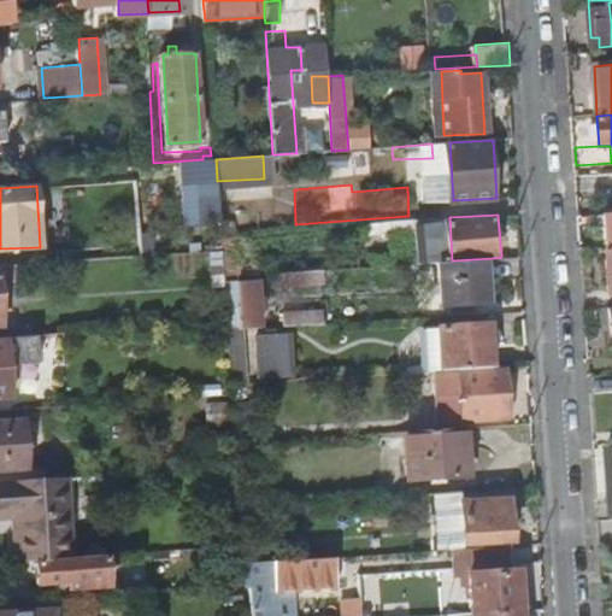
[(209,269),(223,268),(222,251),(207,251),(209,269)]
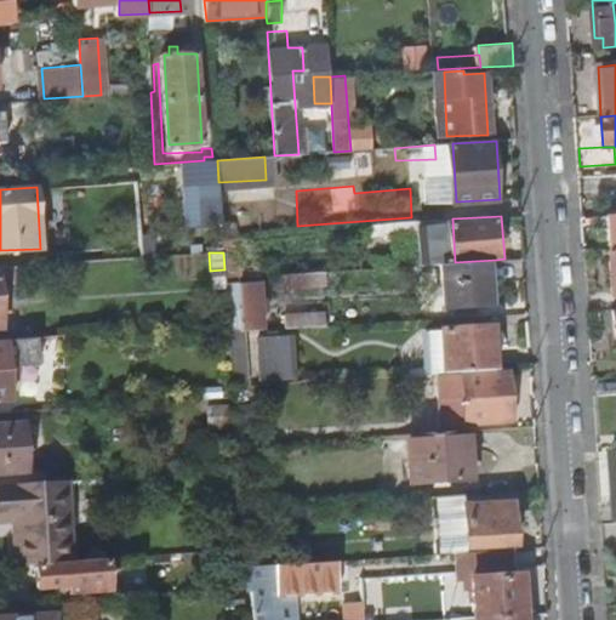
[(455,262),(444,263),(448,307),(498,303),(496,260),(455,262)]
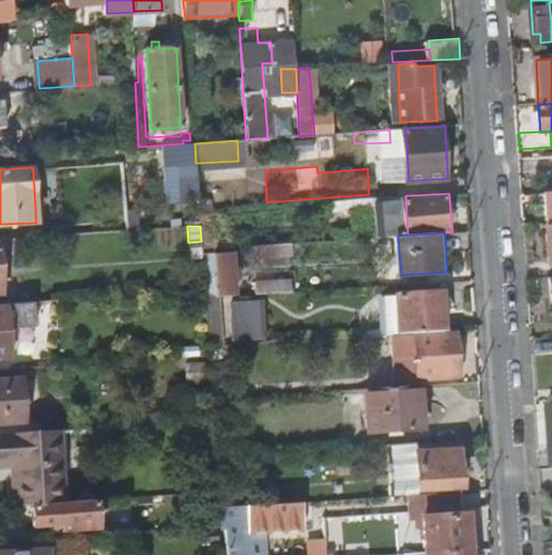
[(19,237),(1,238),(2,244),(0,243),(0,292),(5,292),(2,252),(20,251),(19,237)]
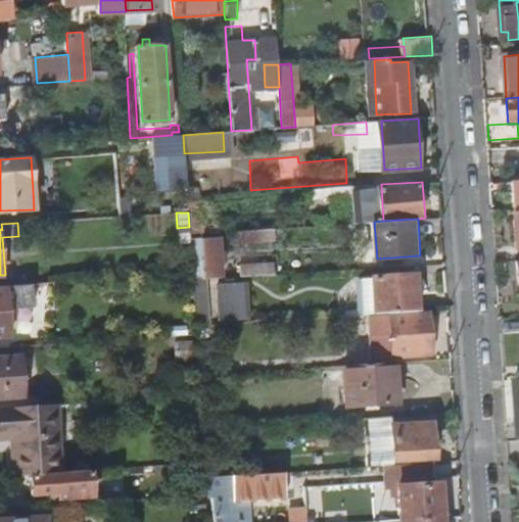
[(189,227),(177,228),(177,240),(190,240),(189,233),(189,227)]
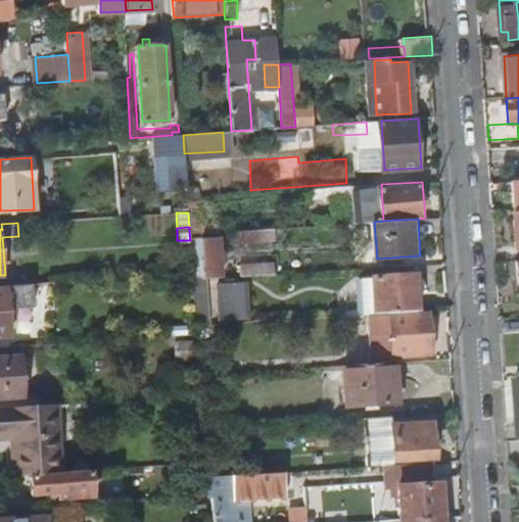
[(266,229),(244,230),(245,239),(267,238),(266,229)]
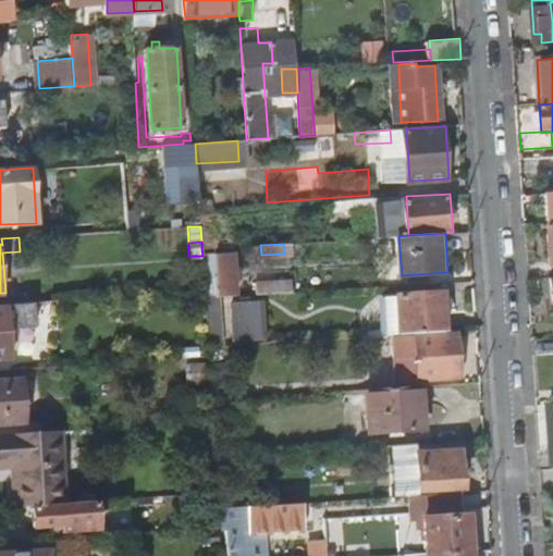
[(214,254),(217,297),(221,297),(237,296),(235,252),(214,254)]
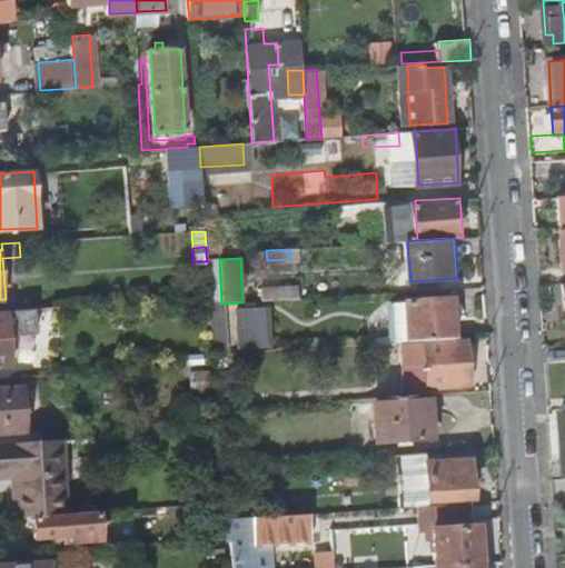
[(269,289),(269,300),(293,299),(291,288),(269,289)]
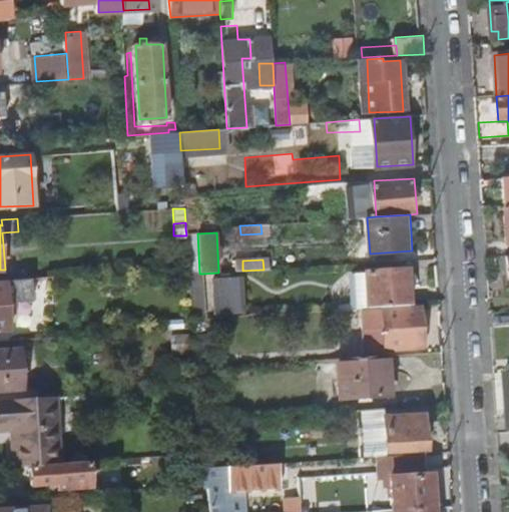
[(366,271),(369,308),(416,305),(414,268),(366,271)]
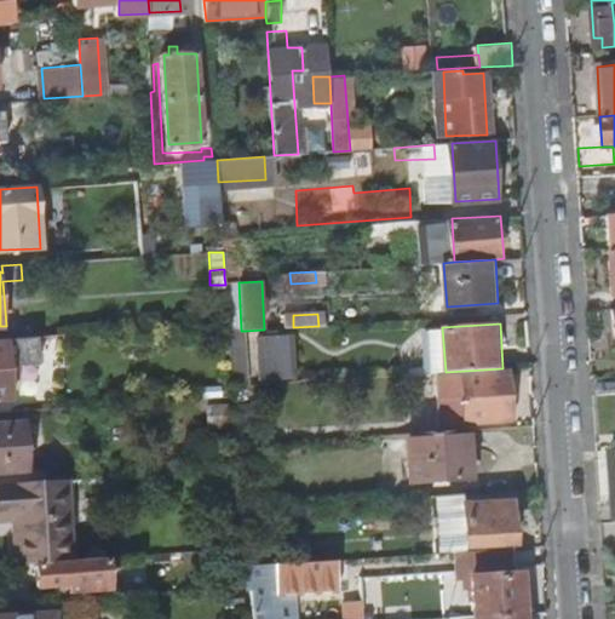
[(231,387),(249,385),(246,331),(241,331),(228,332),(231,387)]
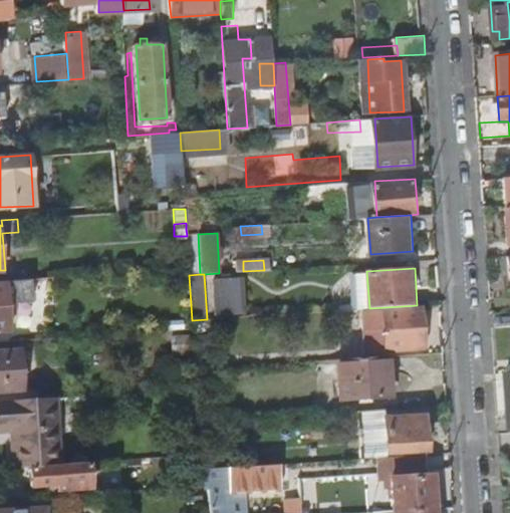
[(33,301),(32,278),(0,280),(0,328),(9,328),(8,315),(13,315),(12,302),(33,301)]
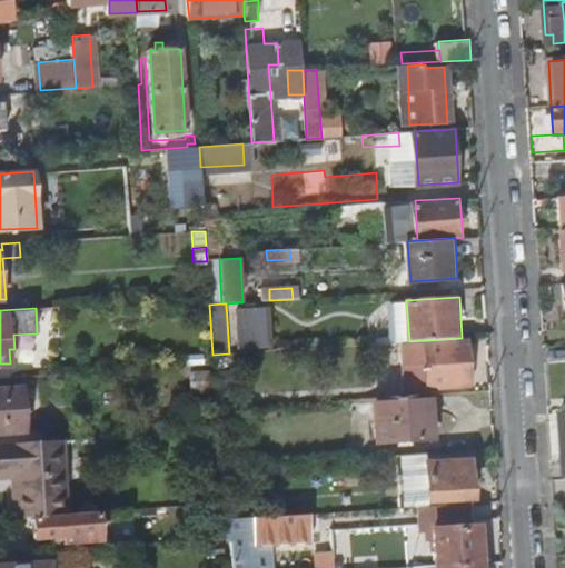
[(264,309),(239,311),(241,347),(266,346),(264,309)]
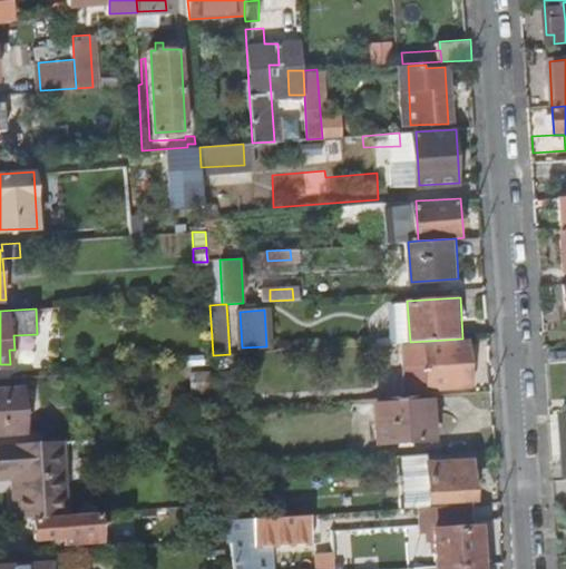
[(470,342),(423,345),(427,389),(472,386),(470,342)]
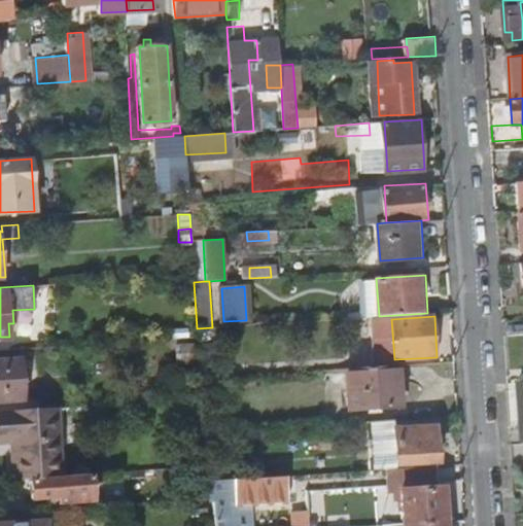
[(21,357),(0,357),(0,399),(24,398),(21,357)]
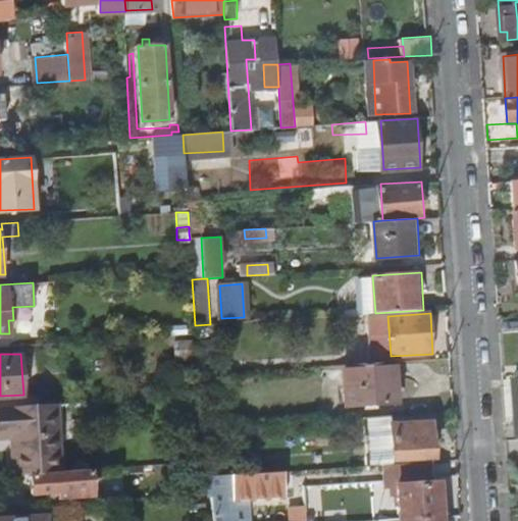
[(394,403),(391,362),(340,365),(343,406),(394,403)]
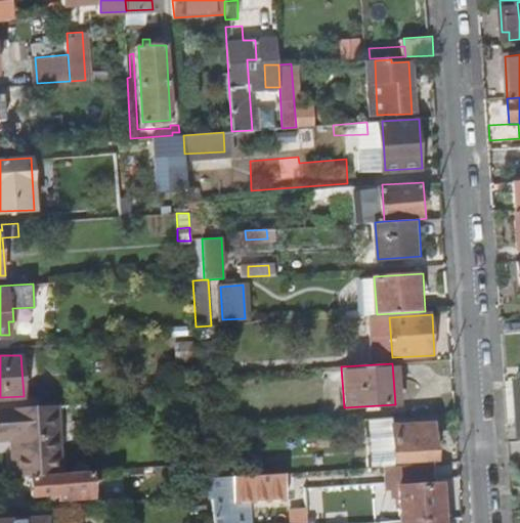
[(200,378),(201,396),(214,395),(212,377),(200,378)]
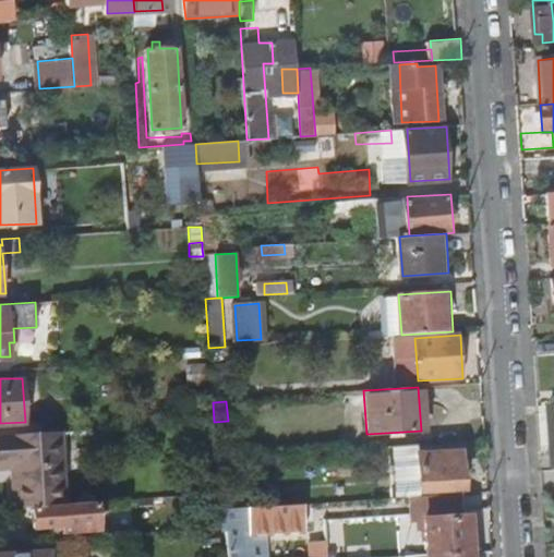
[(0,432),(0,465),(20,465),(22,503),(72,500),(69,430),(0,432)]
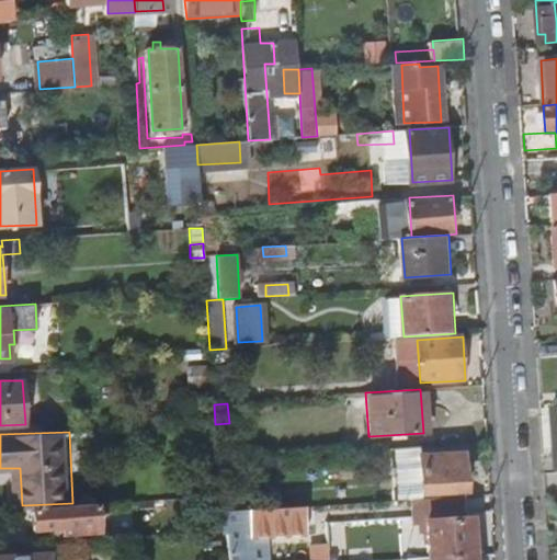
[(391,449),(393,460),(420,458),(419,447),(391,449)]
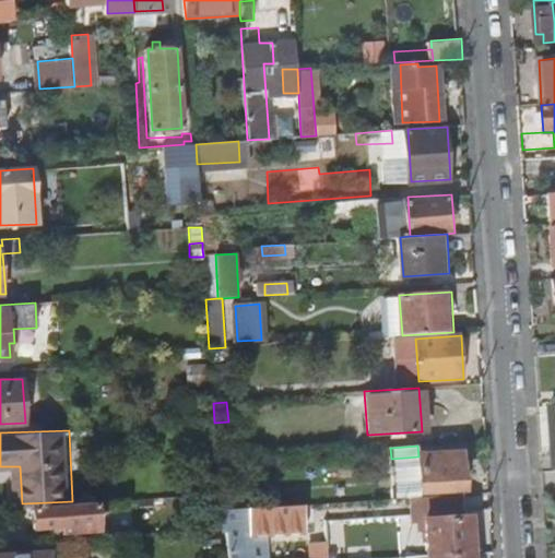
[(464,494),(461,453),(418,456),(391,459),(393,499),(428,496),(464,494)]
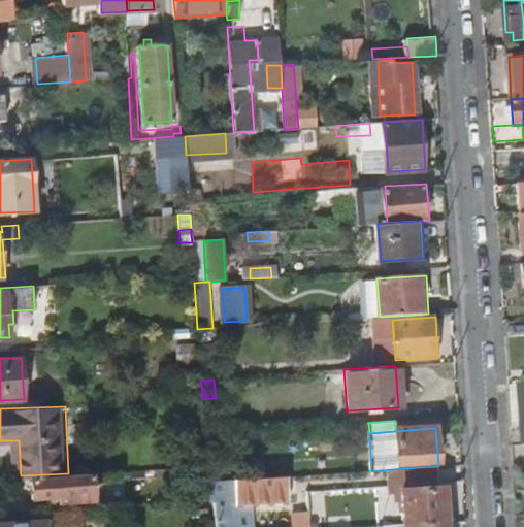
[(439,481),(438,466),(404,468),(405,483),(439,481)]
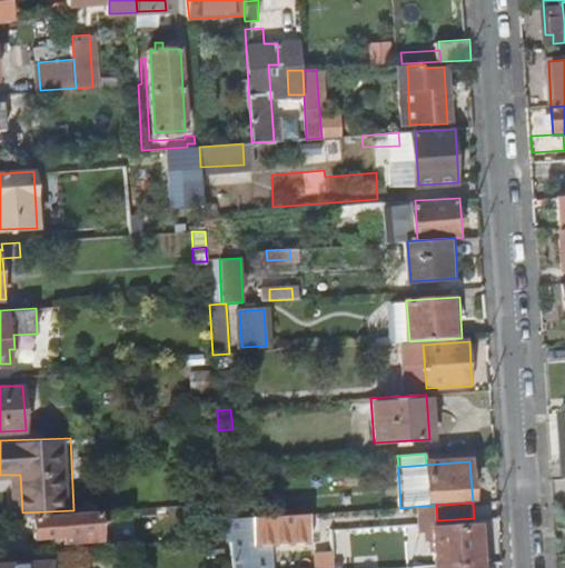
[(99,540),(97,515),(32,519),(35,538),(65,536),(65,542),(99,540)]
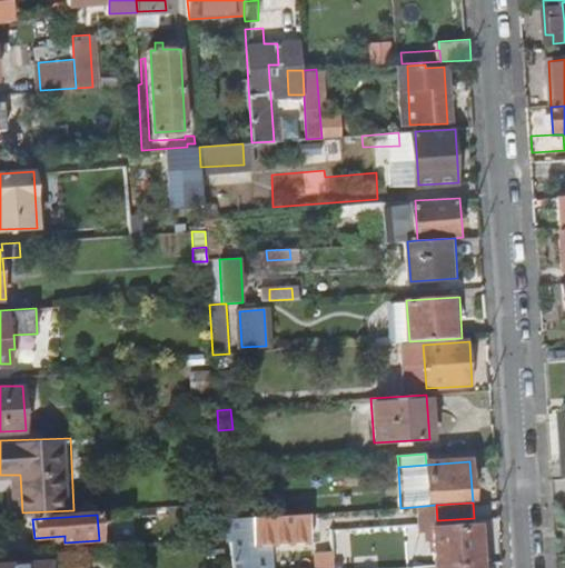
[(306,515),(278,517),(279,532),(307,530),(306,515)]
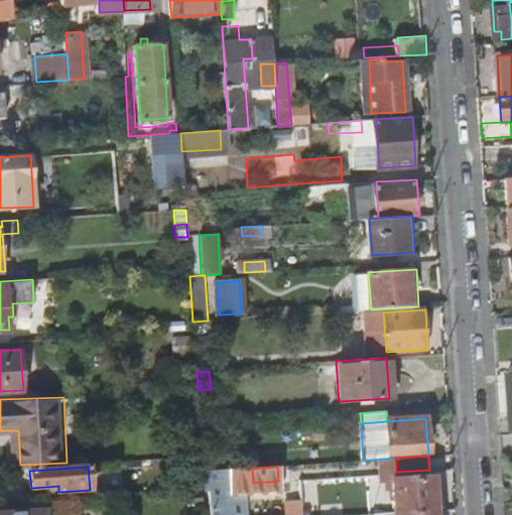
[(231,514),(229,471),(204,473),(204,488),(205,492),(210,492),(211,514),(231,514)]
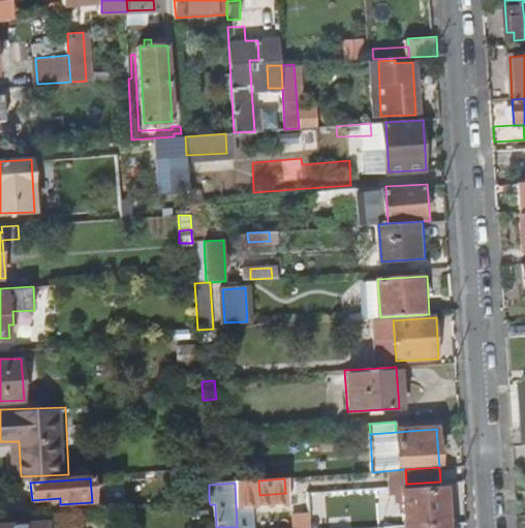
[(404,492),(406,526),(450,523),(446,489),(404,492)]
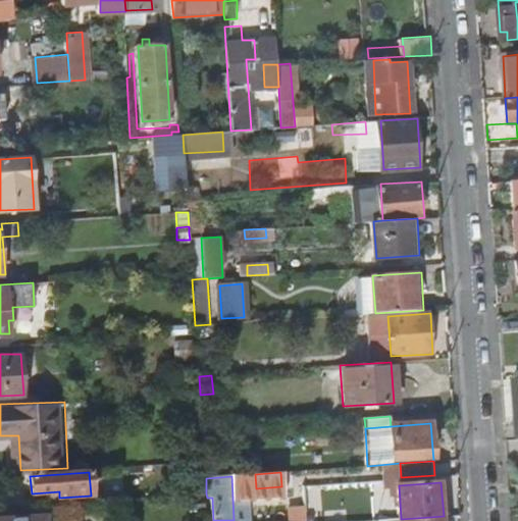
[(202,504),(190,505),(191,520),(203,519),(202,504)]
